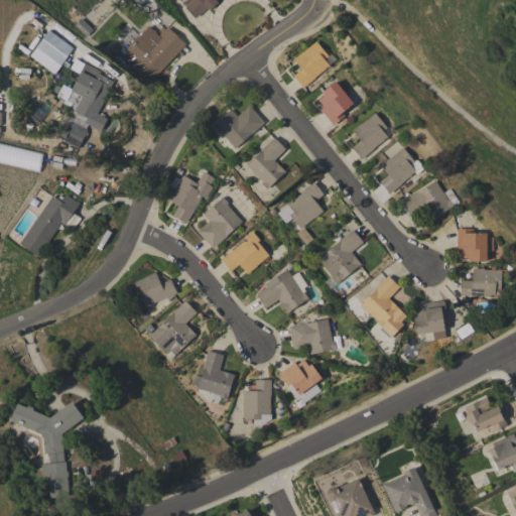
[(182,2),(184,0),(215,0),(217,2),(209,9),(207,7),(196,17),(185,5),(182,2)]
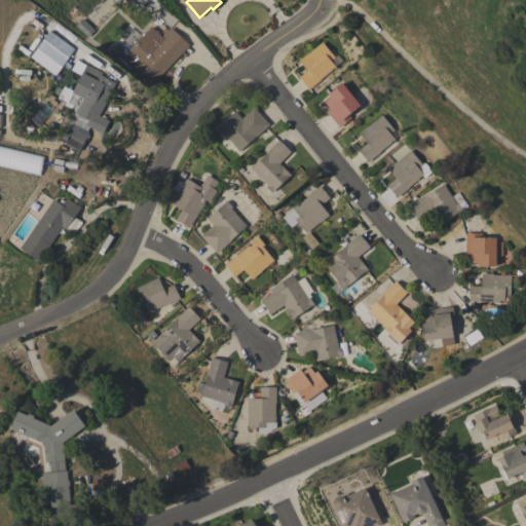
[(82,17),(95,30),(87,37),(75,25),(76,24),(74,23),(79,17),(81,19),(82,17)]
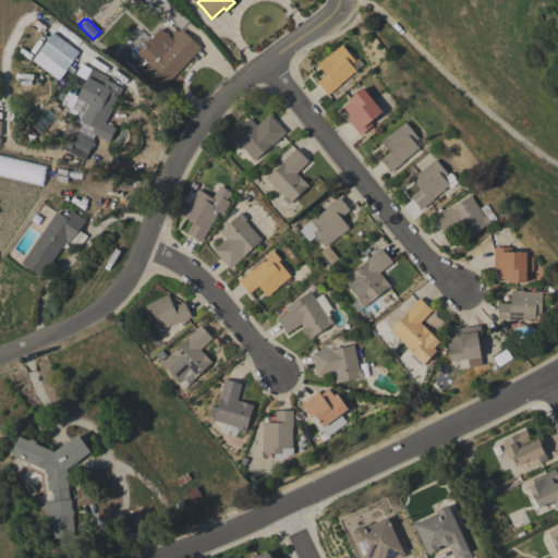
[(201,47),(160,91),(141,72),(148,64),(135,52),(149,37),(150,38),(160,27),(170,38),(178,31),(179,32),(181,28),(201,47)]
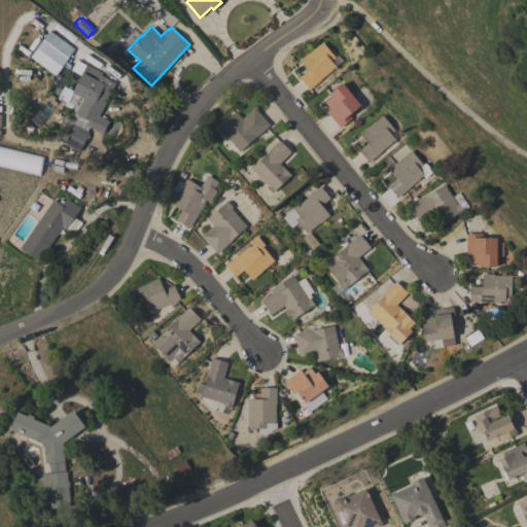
[(29,58),(54,75),(73,48),(48,31),(29,58)]
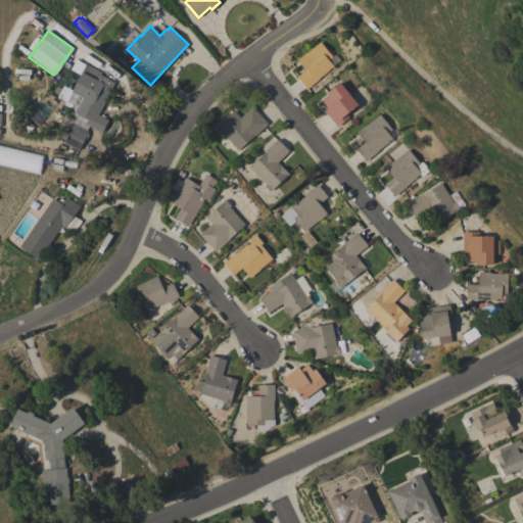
[(337,62),(306,88),(296,77),(305,69),(297,59),(305,52),(305,53),(320,41),(332,56),(335,53),(340,59),(336,62),(337,62)]
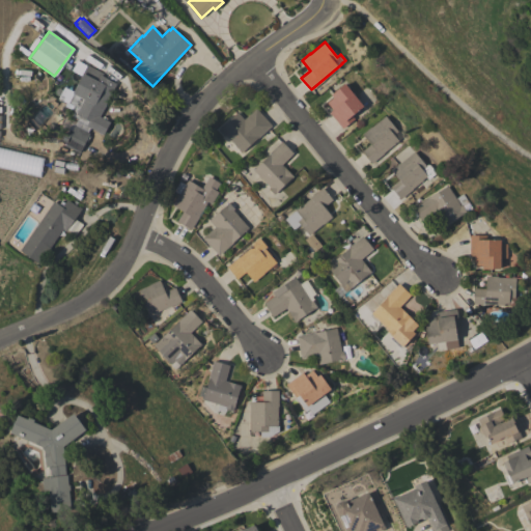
[(100,116),(109,121),(103,134),(86,126),(86,123),(71,116),(74,110),(66,107),(86,64),(104,74),(102,76),(105,77),(104,77),(116,83),(100,116)]
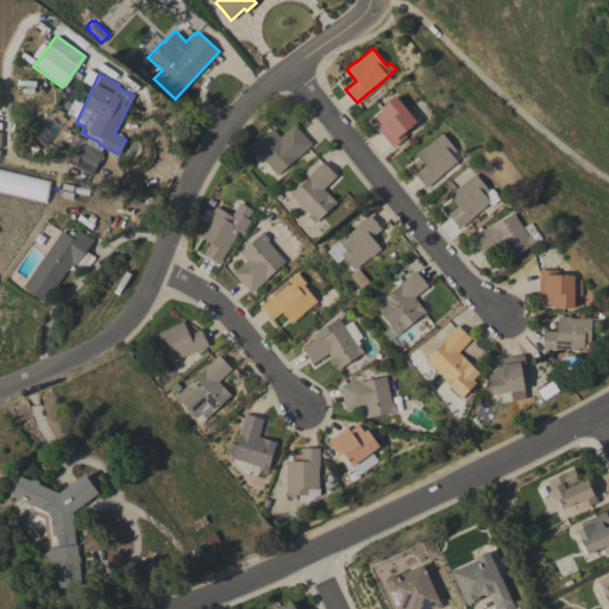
[(395,95),(416,121),(403,132),(406,136),(393,146),(377,129),(382,126),(375,118),(382,112),(380,108),(395,95)]
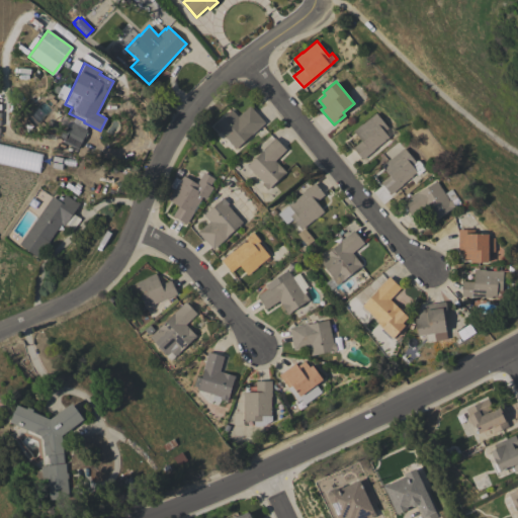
[(238,116),(250,105),(265,122),(251,135),(236,149),(223,135),(222,136),(212,126),(232,109),(238,116)]
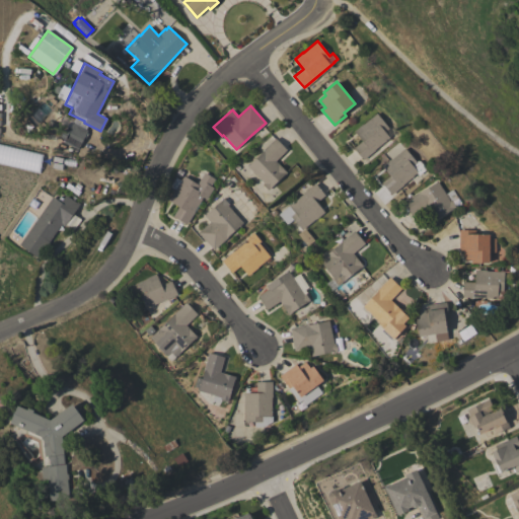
[(389,137),(374,149),(374,150),(363,159),(353,147),(362,140),(354,131),(362,124),(376,113),(388,128),(384,131),(389,137)]
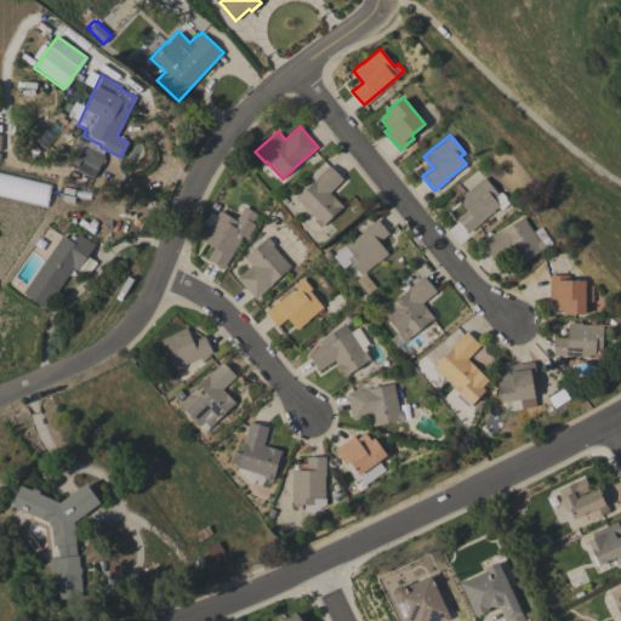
[(75,170),(87,147),(104,155),(92,178),(75,170)]
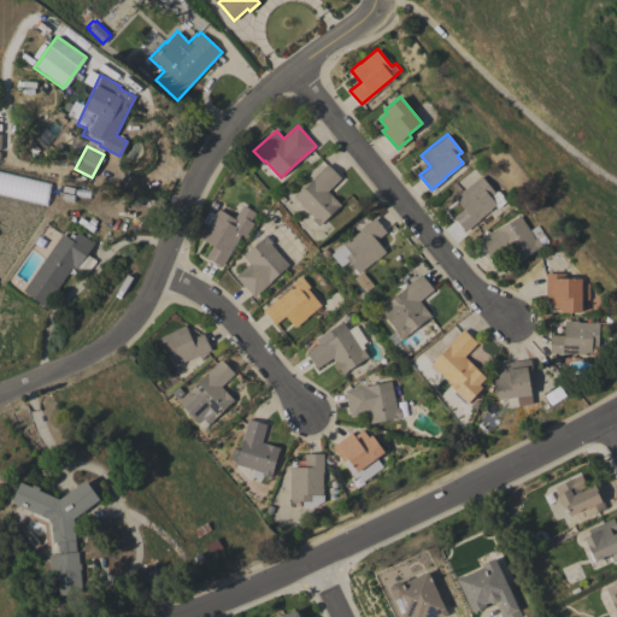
[(328,191),(340,205),(339,206),(318,225),(311,218),(313,217),(310,215),(309,216),(307,216),(306,215),(307,215),(306,213),(307,212),(294,198),(313,178),(312,177),(327,164),(341,178),(328,191)]
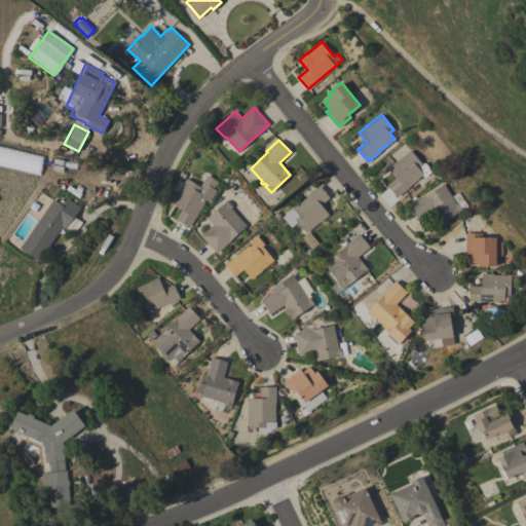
[(397,160),(410,150),(421,163),(423,162),(424,162),(428,166),(427,167),(430,172),(424,178),(422,175),(408,187),(397,197),(386,185),(395,178),(386,167),(396,160),(397,160)]
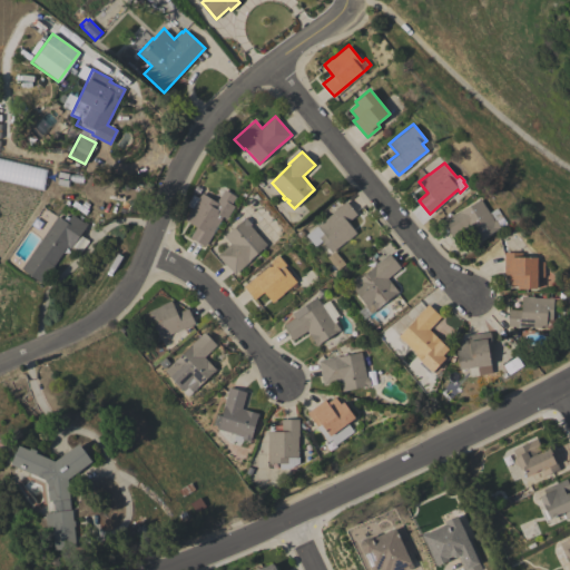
[(0,192),(0,177),(6,169),(18,178),(6,196),(0,192)]
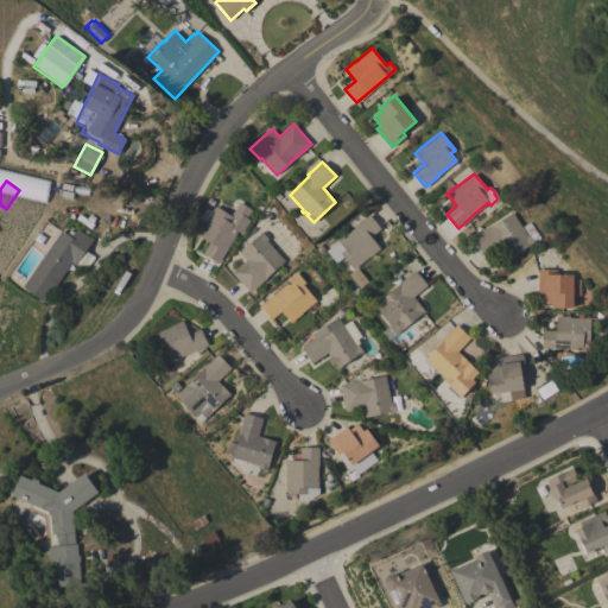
[(197,234),(215,206),(230,216),(240,202),(251,209),(246,217),(249,220),(241,234),(236,230),(227,247),(228,247),(217,263),(202,253),(209,242),(197,234)]
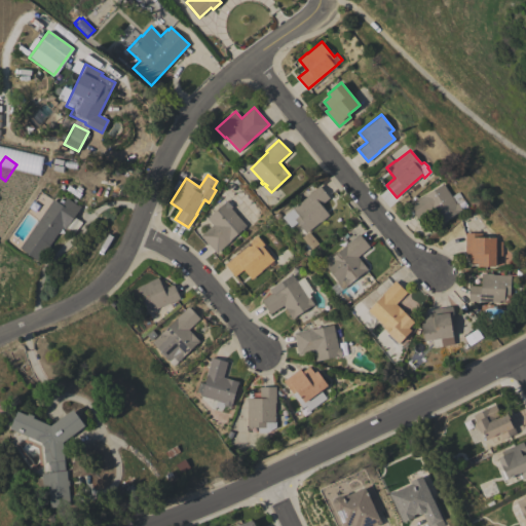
[(408,203),(424,193),(425,194),(444,184),(451,196),(458,192),(470,210),(462,215),(460,211),(439,223),(430,210),(417,218),(408,203)]
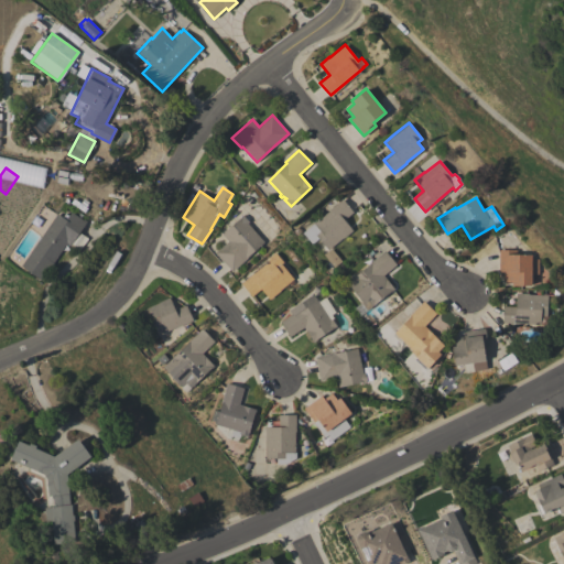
[(302,232),(329,209),(342,198),(353,212),(344,219),(353,230),(343,238),(343,237),(324,252),(315,242),(313,245),(302,232)]
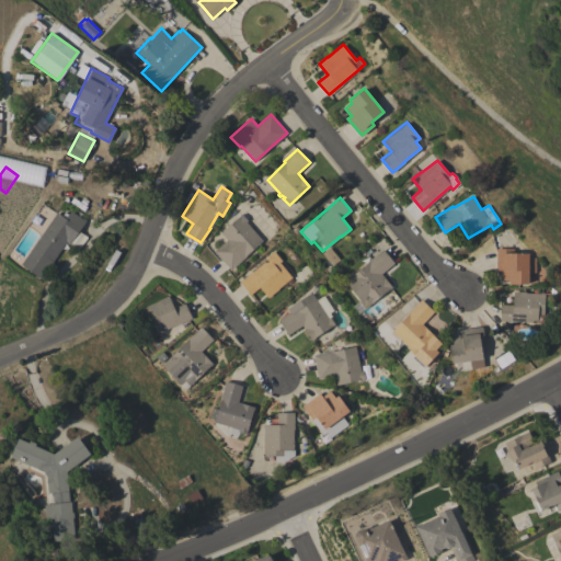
[(21,264),(56,213),(65,218),(70,210),(82,219),(83,217),(87,220),(69,244),(66,242),(41,278),(21,264)]
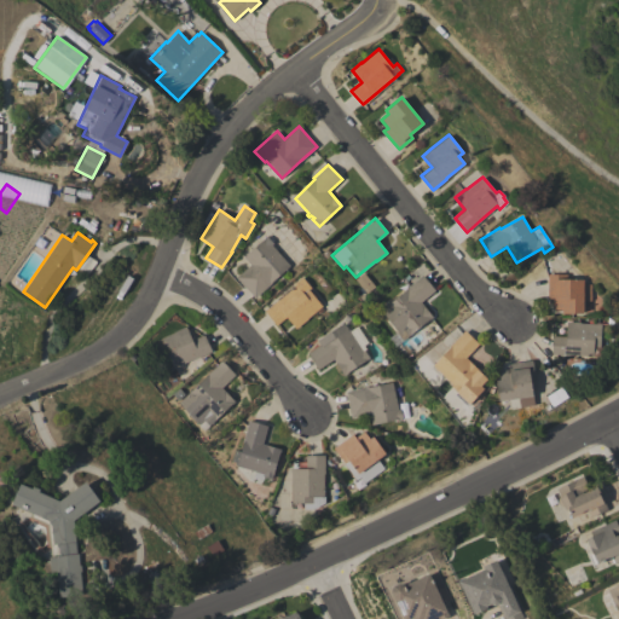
[(254,298),(236,277),(250,264),(243,256),(266,236),(273,243),(271,244),(290,265),(254,298)]
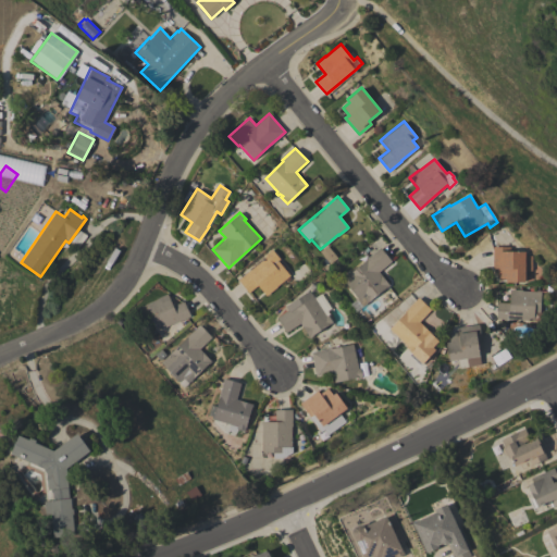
[(319,251),(326,245),(337,258),(330,264),(319,251)]
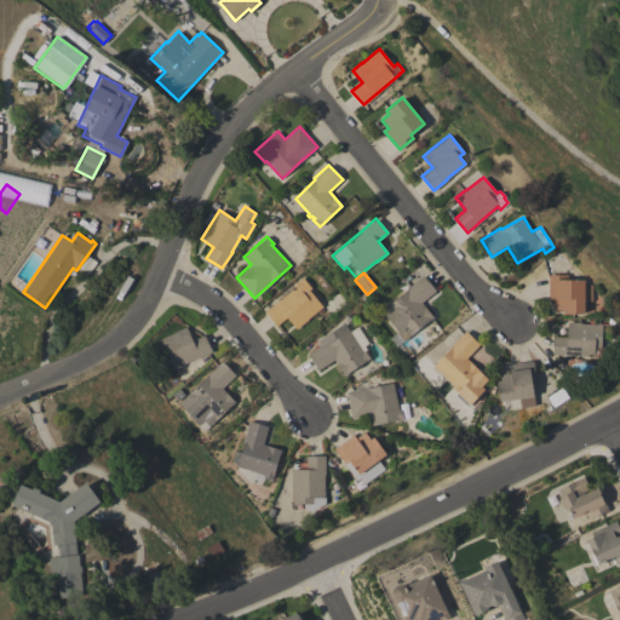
[(382,310),(406,290),(423,275),(435,291),(422,303),(434,317),(431,320),(430,319),(403,340),(397,332),(399,331),(382,310)]
